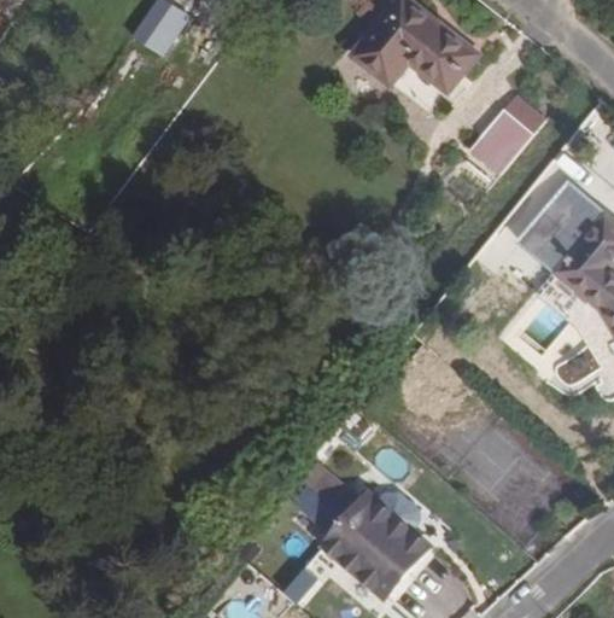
[(185,15),(162,0),(158,0),(134,38),(159,54),(185,15)]
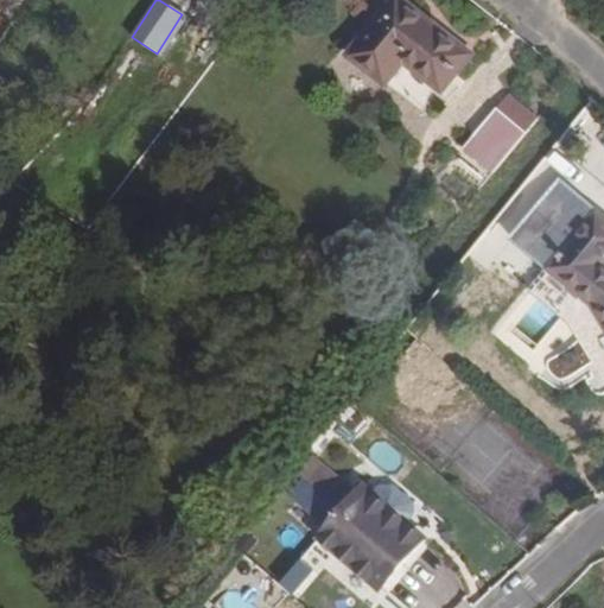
[(402,0),(389,0),(345,57),(385,87),(402,63),(439,93),(470,54),(402,0)]
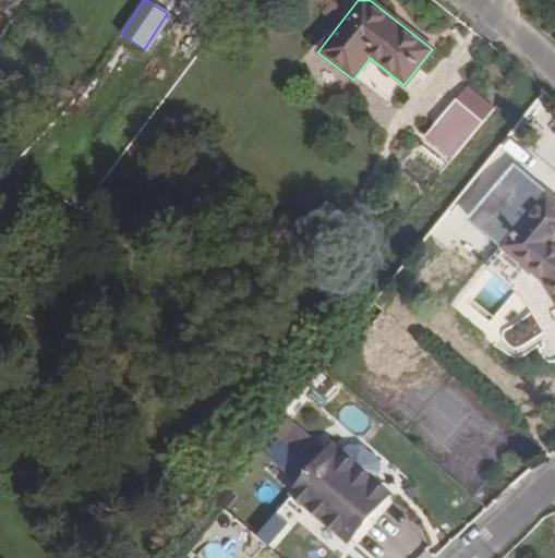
[(493,108),(466,86),(455,101),(480,122),(493,108)]
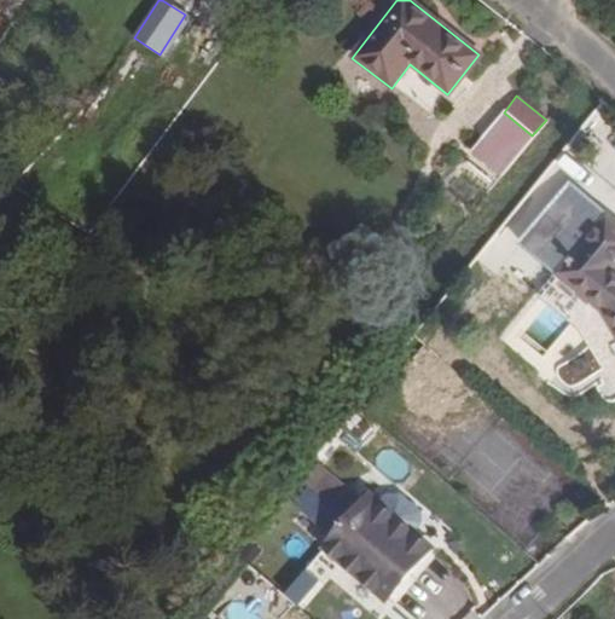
[(499,177),(532,136),(504,113),(471,152),(499,177)]
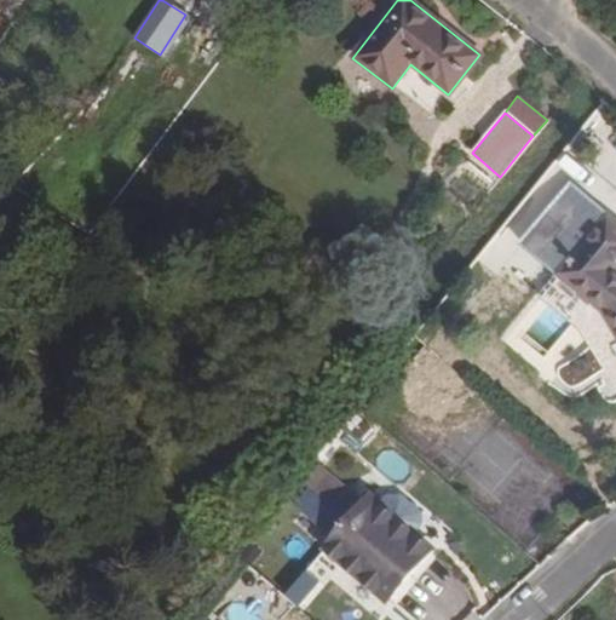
[(536,297),(579,332),(612,388),(615,384),(615,269),(615,268),(615,222),(604,212),(536,297)]
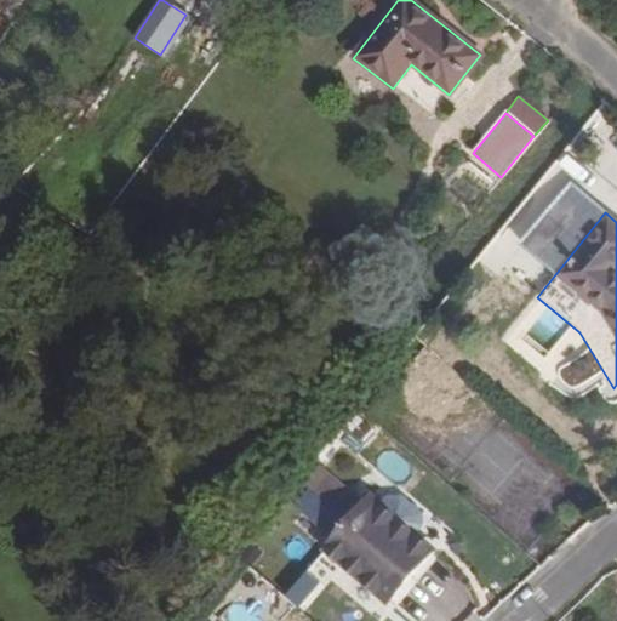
[(370,428),(359,420),(348,432),(358,440),(370,428)]
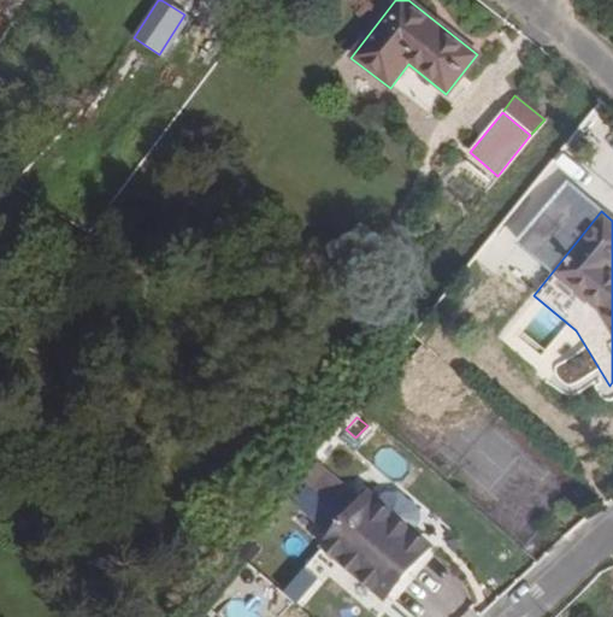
[(302,482),(346,519),(357,505),(314,469),(302,482)]
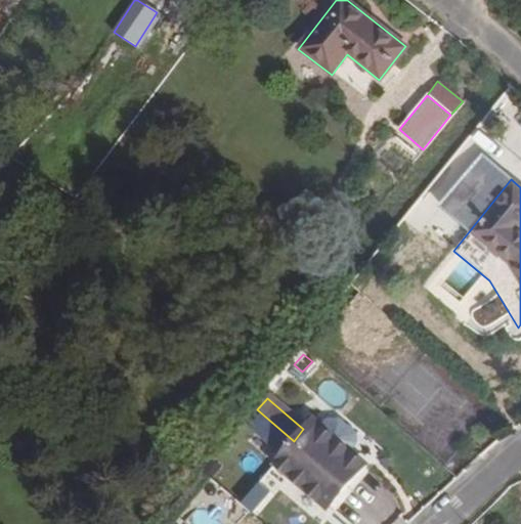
[(247,421),(284,452),(294,441),(257,409),(247,421)]
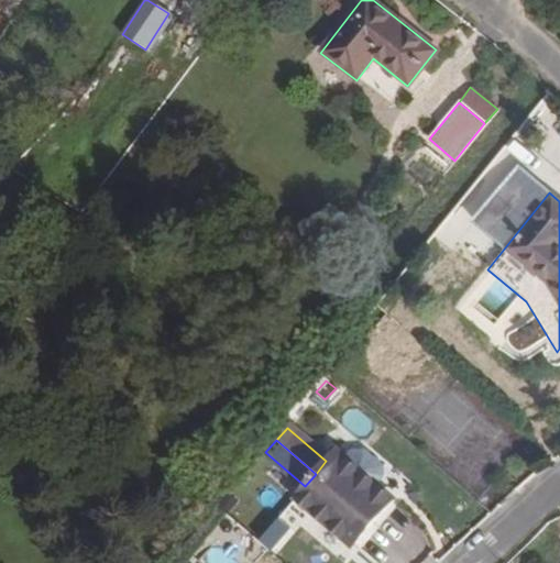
[(305,486),(294,499),(341,539),(361,517),(370,523),(390,499),(374,486),(368,481),(373,473),(371,459),(362,451),(349,452),(342,459),(333,452),(326,461),(316,474),(305,486)]
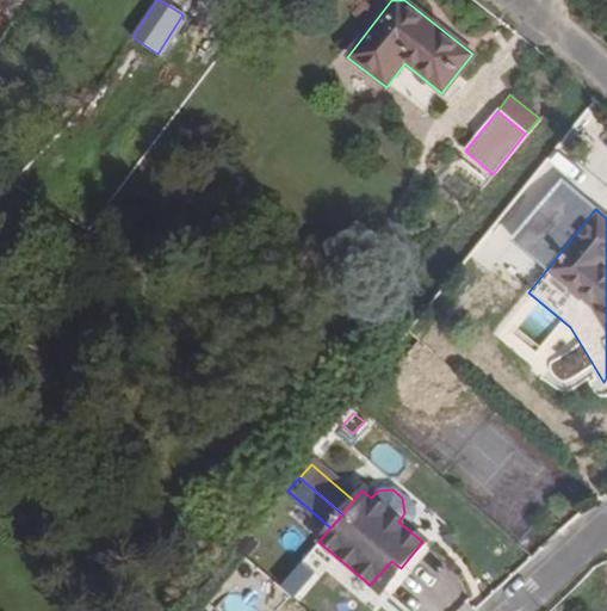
[(398,522),(406,528),(414,517),(413,507),(402,498),(404,513),(398,522)]
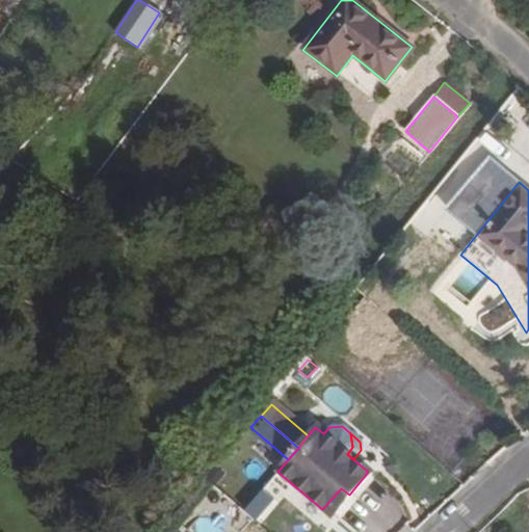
[(331,516),(349,495),(341,488),(322,509),(331,516)]
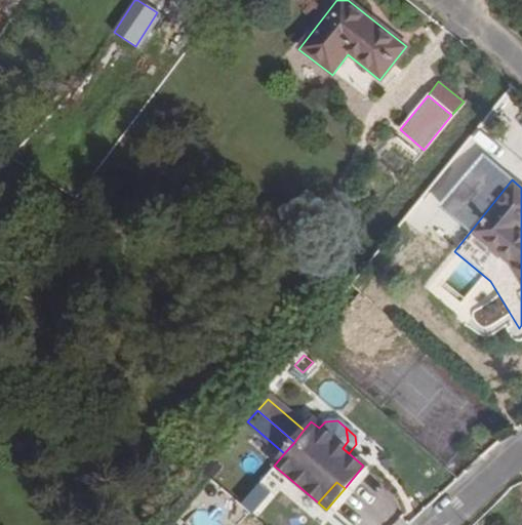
[(240,503),(251,514),(268,494),(256,485),(240,503)]
